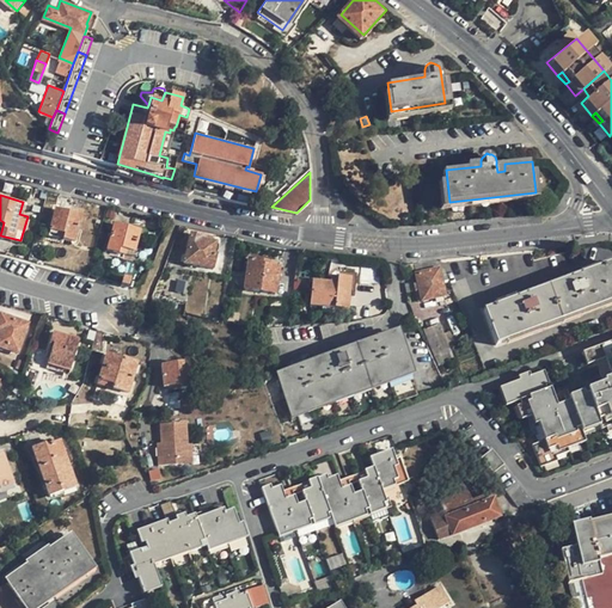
[(74,239),(81,213),(55,206),(49,232),(74,239)]
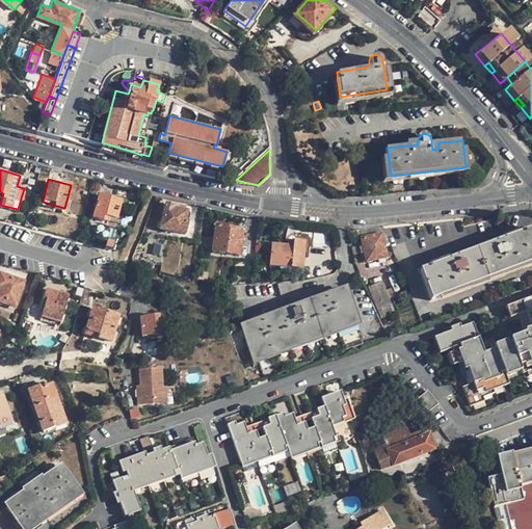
[(92,215),(115,220),(122,199),(99,192),(92,215)]
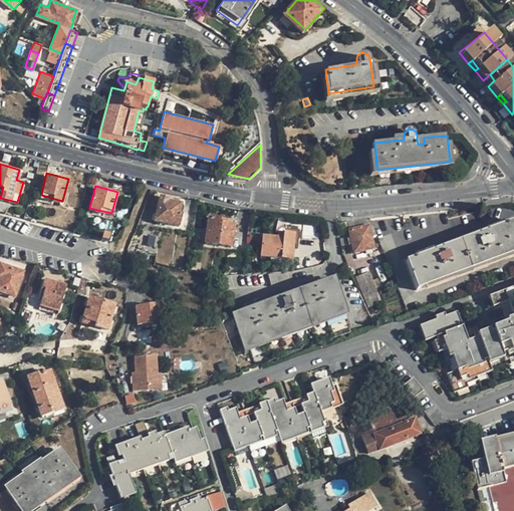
[(154,219),(179,224),(182,212),(180,211),(182,202),(177,200),(178,197),(169,195),(169,196),(161,194),(157,211),(154,211),(152,217),(155,218),(154,219)]
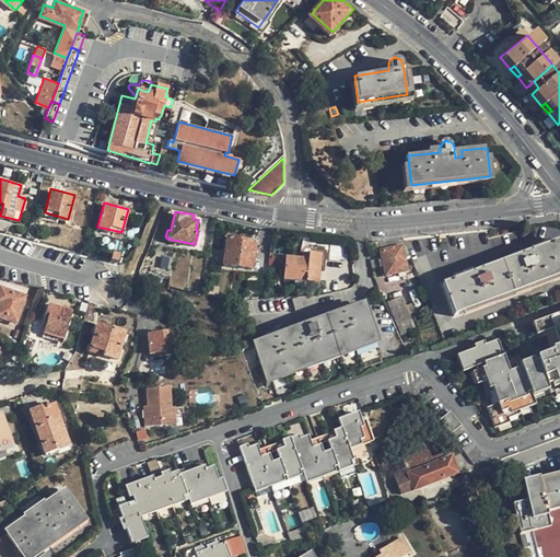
[(255,242),(245,241),(240,241),(241,236),(226,234),(223,262),(252,267),(255,242)]
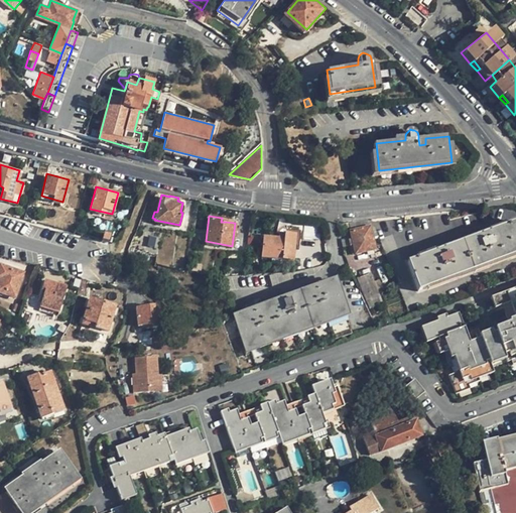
[(370,225),(375,224),(372,218),(349,221),(351,229),(370,225)]
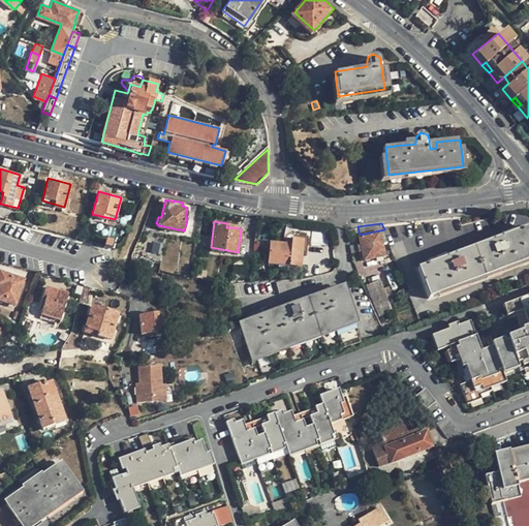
[(528,257),(528,226),(528,225),(417,267),(429,296),(528,257)]
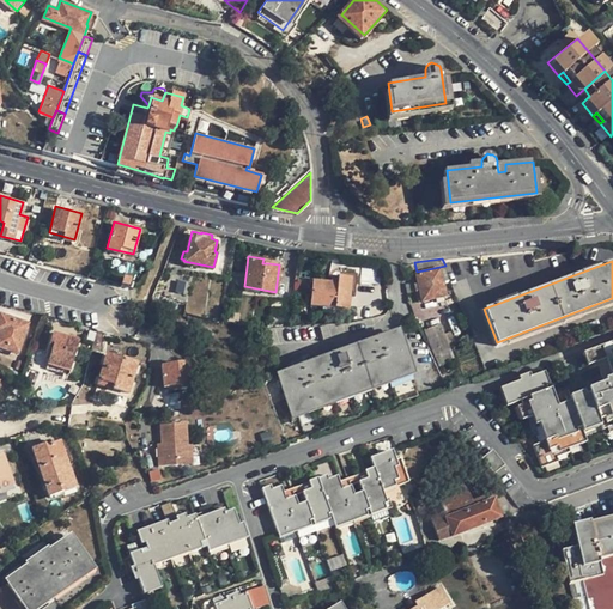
[(380,281),(381,265),(362,262),(360,280),(380,281)]
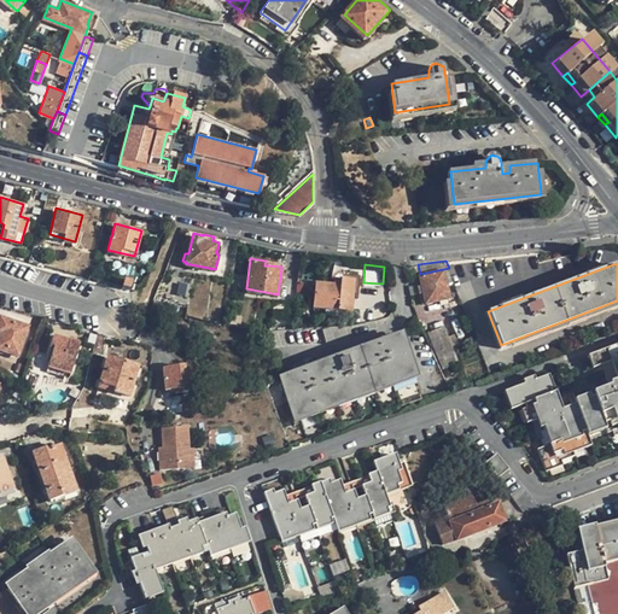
[(445,281),(453,279),(449,268),(443,269),(445,281)]
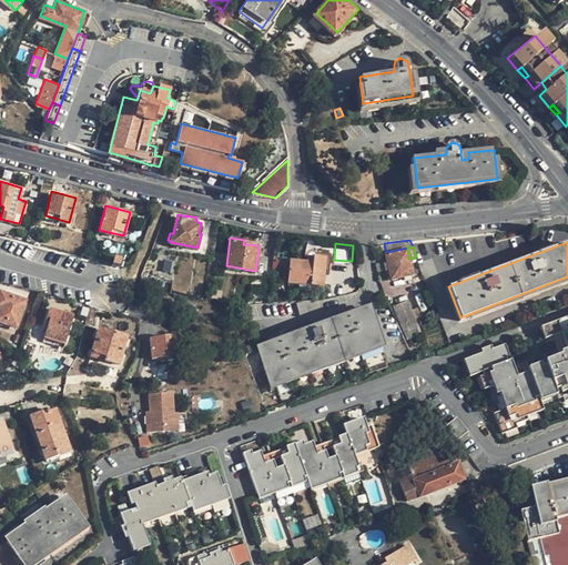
[(409,259),(407,248),(386,252),(388,261),(389,266),(392,276),(412,272),(409,259)]
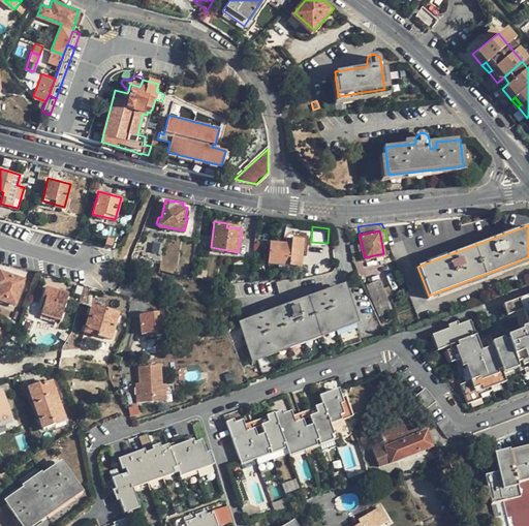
[(303,238),(291,238),(291,243),(286,242),(271,241),(269,261),(301,265),(303,238)]
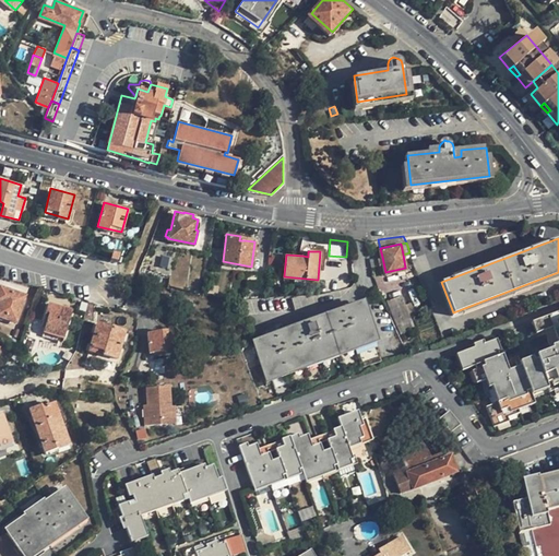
[(0,315),(15,321),(25,295),(0,285),(0,315)]
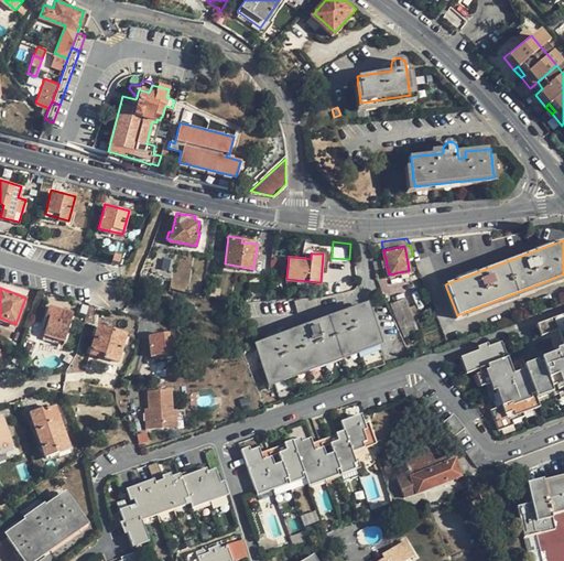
[(404,297),(390,302),(403,335),(419,328),(404,297)]
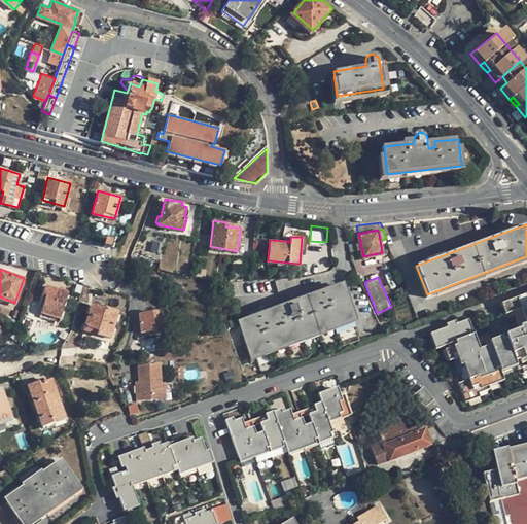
[(45,284),(42,293),(46,294),(42,306),(41,312),(60,317),(68,291),(45,284)]
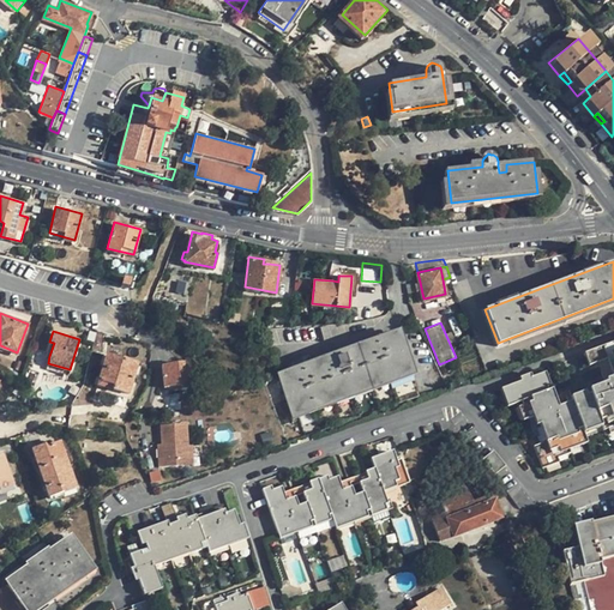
[(106,334),(101,333),(95,351),(102,354),(106,334)]
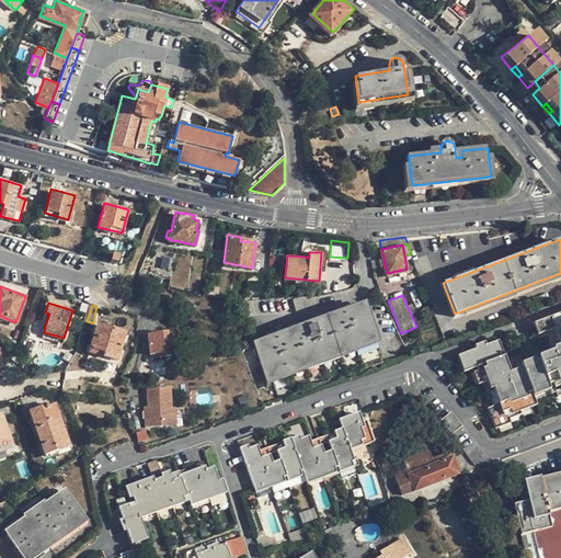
[(373,339),(359,305),(259,341),(271,375),(373,339)]
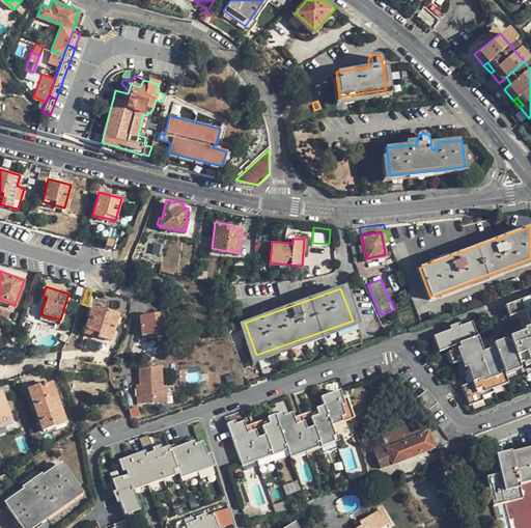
[(481,355),(480,352),(468,321),(438,333),(444,349),(451,345),(456,360),(464,358),(473,381),(466,383),(471,398),(494,390),(491,382),(506,377),(503,369),(519,363),(521,371),(530,367),(530,294),(505,304),(509,314),(516,312),(525,335),(495,346),(496,350),(481,355)]
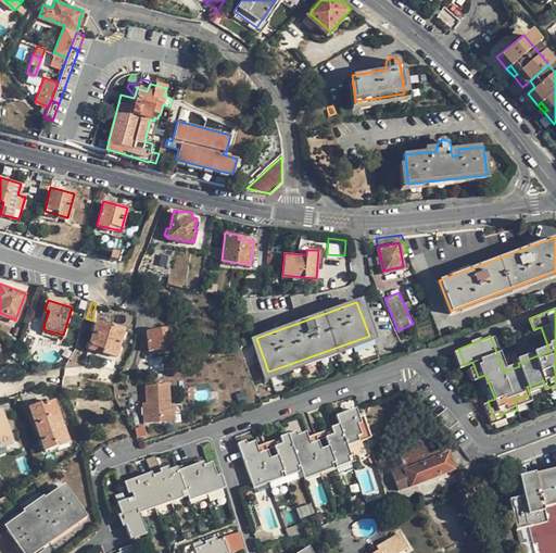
[(92,350),(97,351),(98,346),(103,347),(102,352),(104,353),(104,355),(115,357),(124,328),(96,321),(89,344),(93,346),(92,350)]
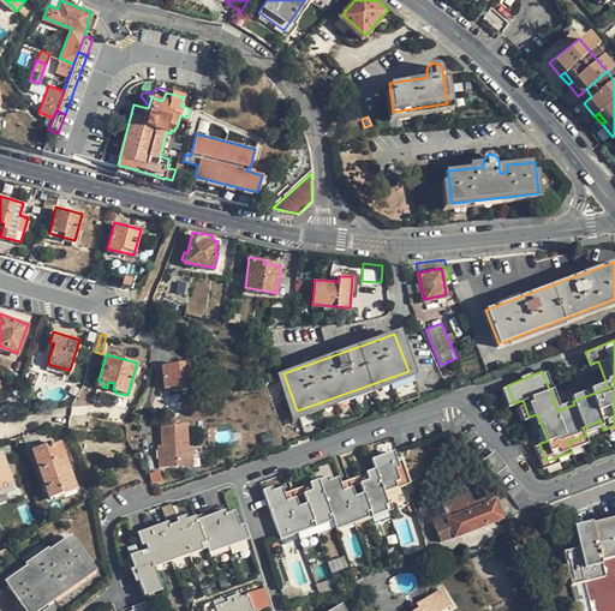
[(218,373),(221,361),(214,360),(212,371),(218,373)]
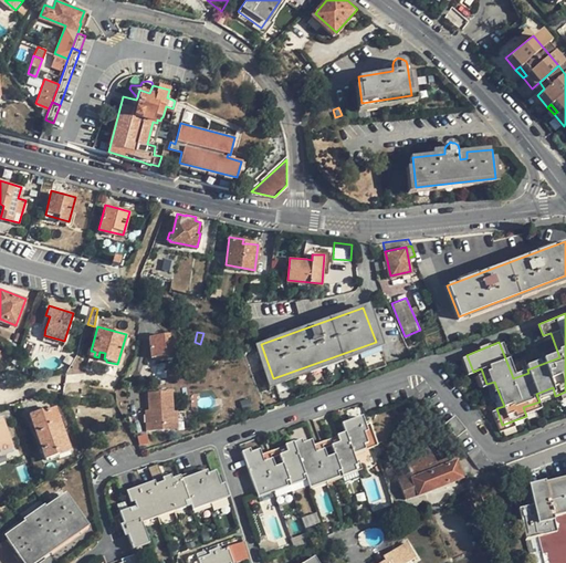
[(179,356),(177,339),(169,340),(168,333),(149,335),(152,355),(161,355),(167,354),(167,357),(179,356)]
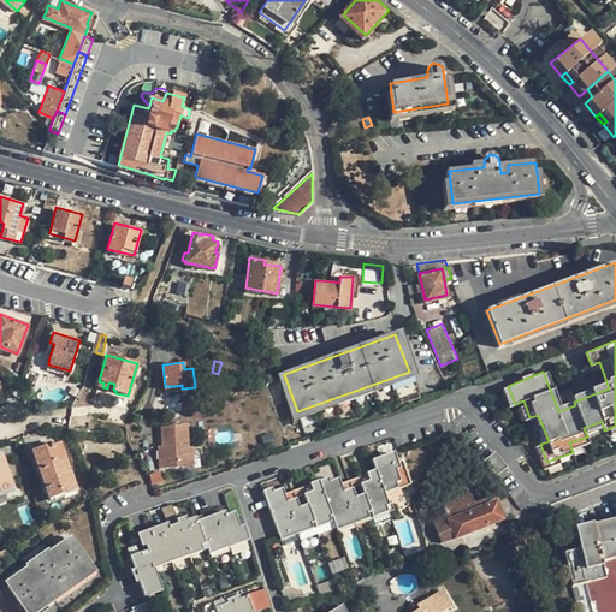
[(69,375),(70,370),(48,364),(47,368),(69,375)]
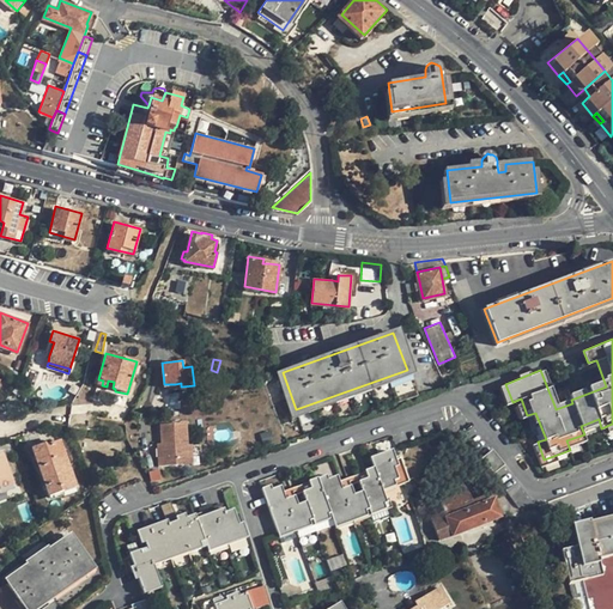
[(507,403),(513,402),(505,384),(499,385),(507,403)]
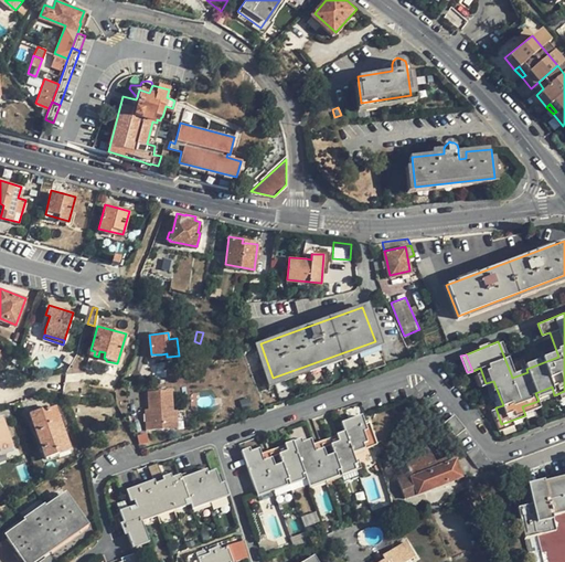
[(526,369),(511,374),(512,378),(528,372),(526,369)]
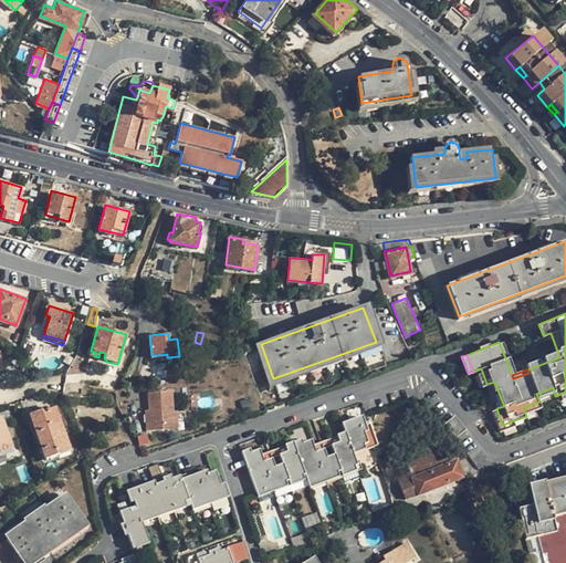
[(116,387),(119,383),(124,375),(111,373),(105,385),(116,387)]
